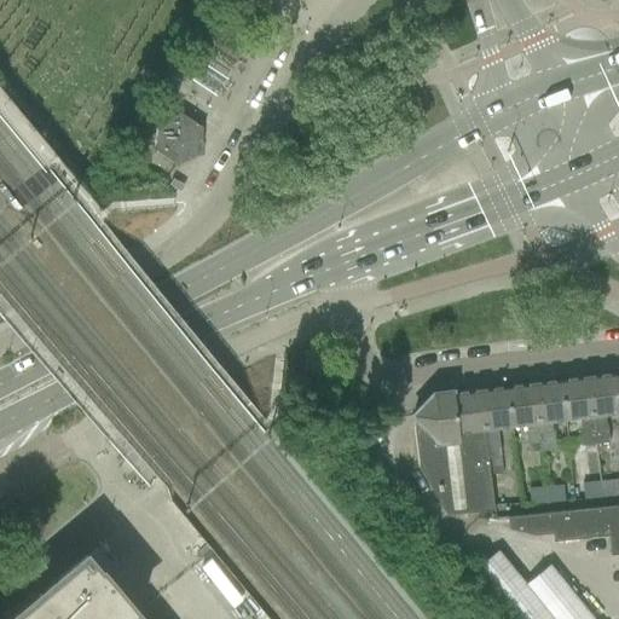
[(156,149),(175,162),(196,152),(197,128),(179,115),(158,125),(156,149)]
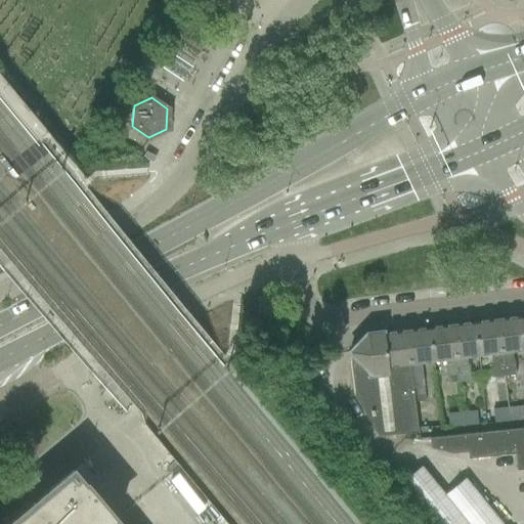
[(110,116),(119,121),(125,113),(116,106),(110,116)]
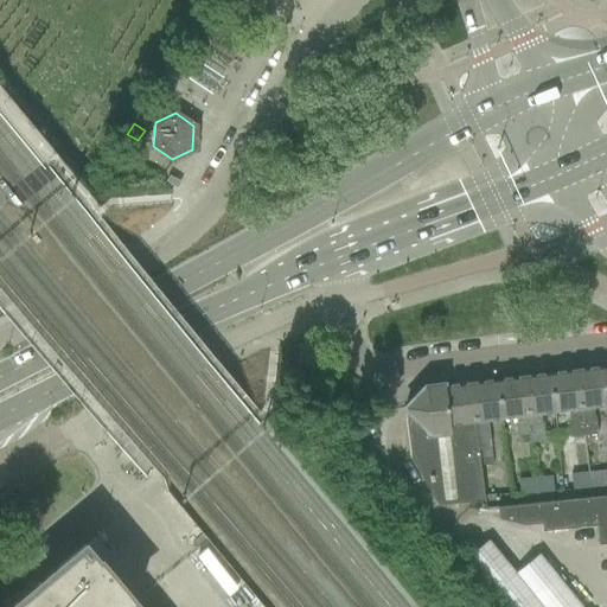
[(490,453),(487,417),(563,413),(572,436),(585,435),(586,470),(570,475),(572,496),(606,493),(606,371),(497,378),(452,382),(396,401),(403,423),(404,427),(426,492),(426,479),(433,503),(483,499),(480,457),(490,453)]
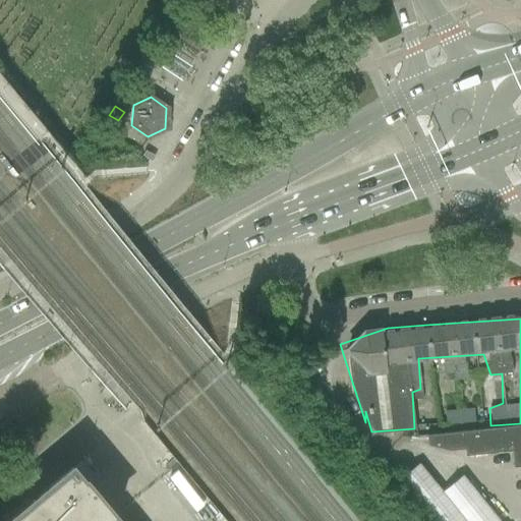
[(475,409),(445,410),(446,425),(476,424),(475,409)]
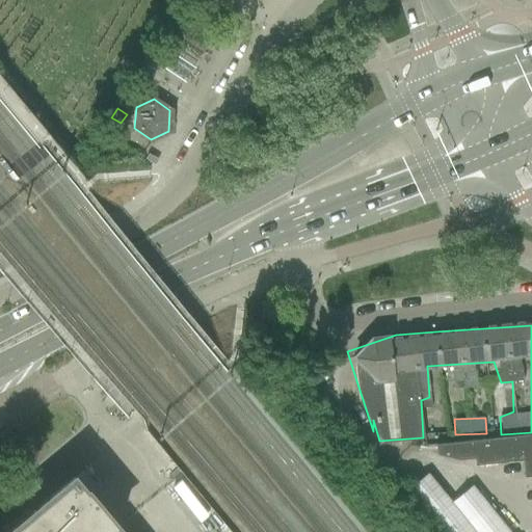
[(531,433),(437,443),(439,458),(474,455),(475,463),(521,459),(522,475),(531,474),(531,433)]
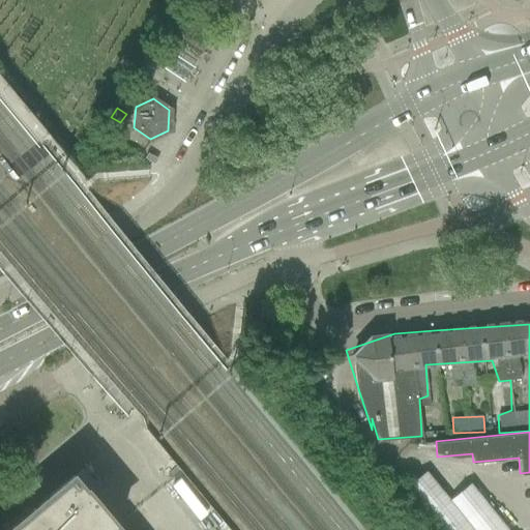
[(508,529),(471,480),(448,498),(425,469),(407,483),(443,529),(508,529)]
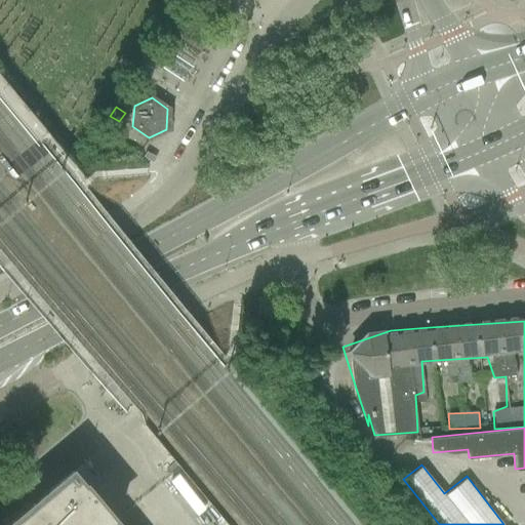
[(118,524),(115,520),(84,483),(83,484),(73,473),(73,472),(50,490),(47,487),(47,488),(49,491),(42,497),(39,494),(39,495),(41,498),(8,524),(118,524)]
